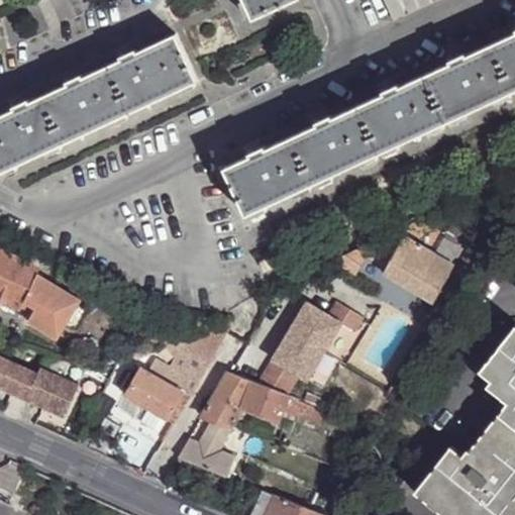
[(243,0),(253,19),(295,0),(243,0)]
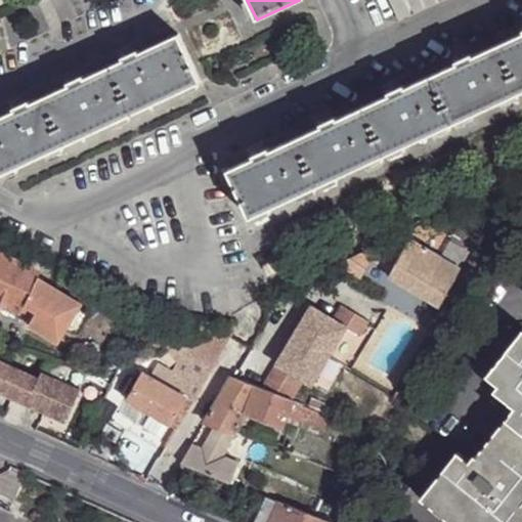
[(388,0),(397,19),(440,0),(388,0)]
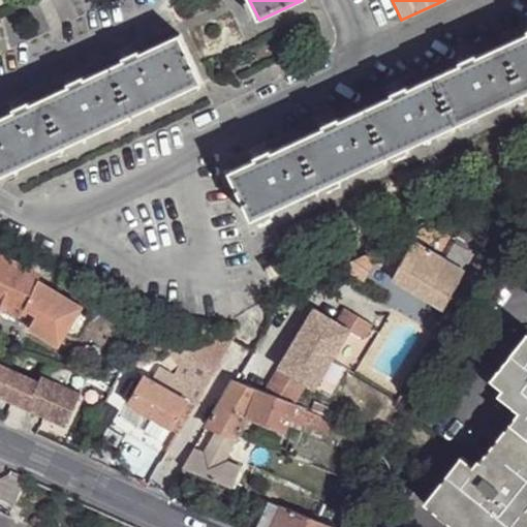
[(113,66),(135,114),(203,83),(181,34),(142,53),(140,50),(124,56),(126,60),(113,66)]
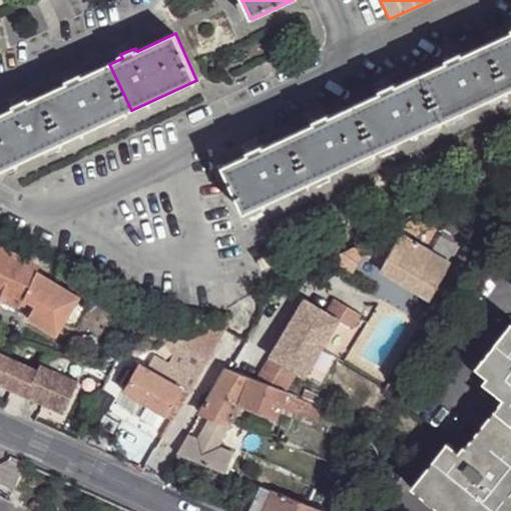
[(510,33),(488,44),(508,90),(510,88),(510,33)]
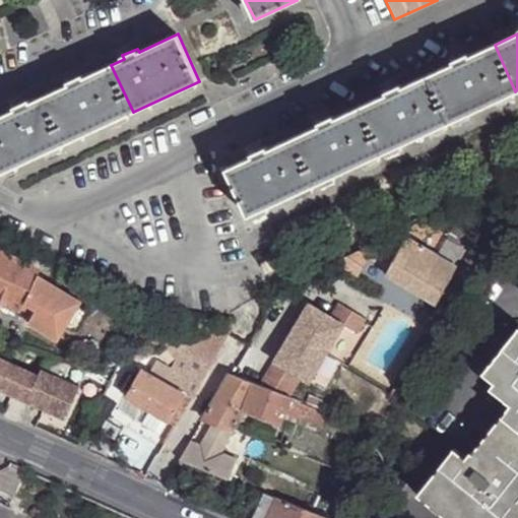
[(449,122),(515,91),(495,45),(467,57),(465,53),(450,61),(451,64),(428,75),(449,122)]
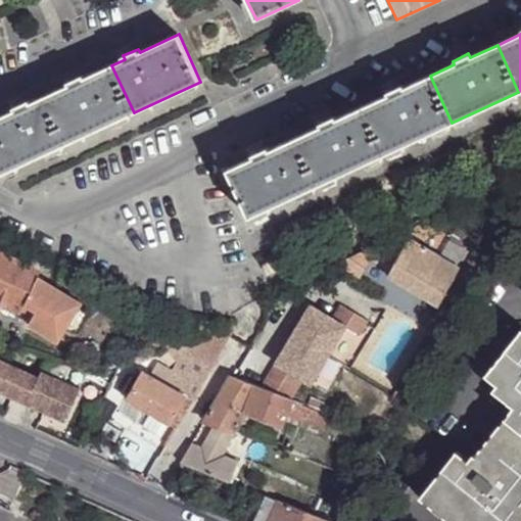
[(44,96),(65,143),(134,112),(111,65),(85,77),(83,74),(67,81),(69,84),(44,96)]
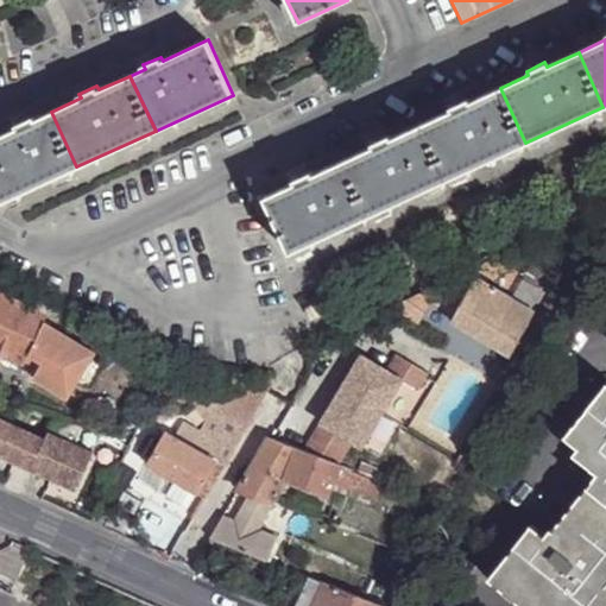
[(446,180),(525,143),(500,88),(469,102),(468,99),(450,106),(452,111),(421,125),(446,180)]
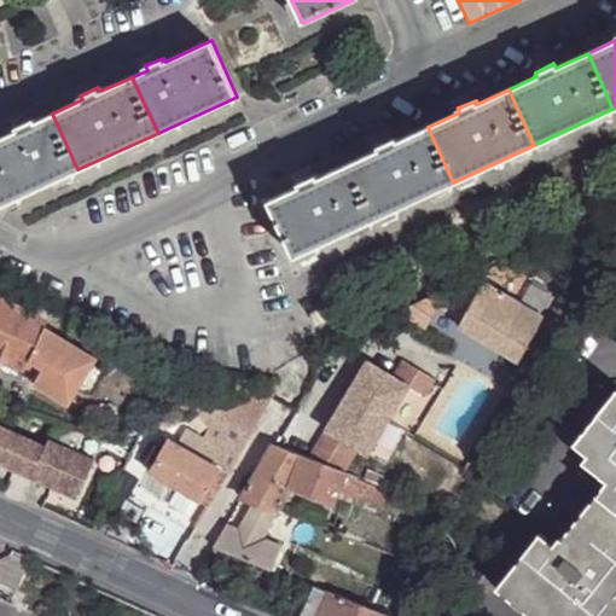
[(0,204),(77,169),(52,114),(36,120),(34,117),(16,126),(17,129),(0,137),(0,204)]
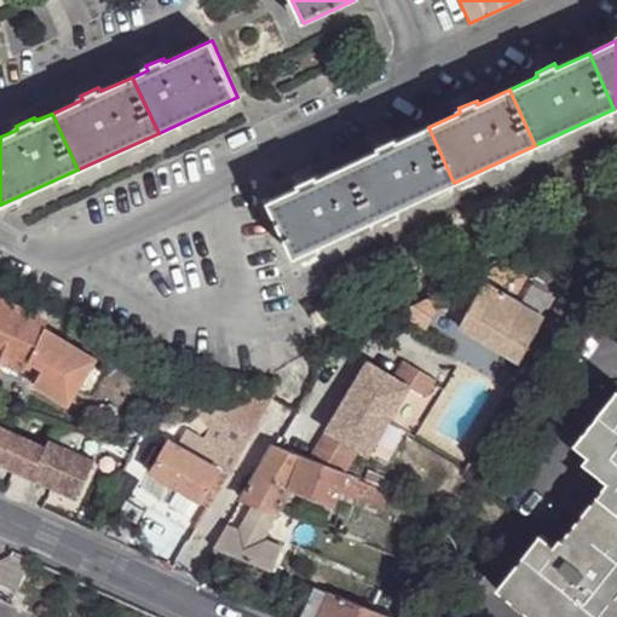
[(374,219),(454,183),(428,127),(399,140),(397,137),(379,144),(381,149),(349,163),(374,219)]
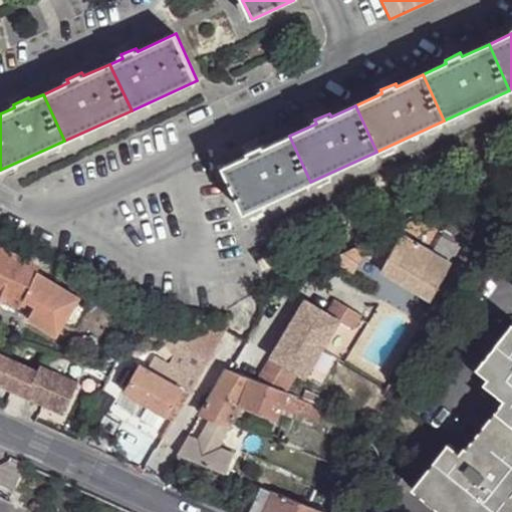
[(244,213),(310,182),(289,136),(265,148),(263,144),(247,151),(249,155),(222,167),(244,213)]
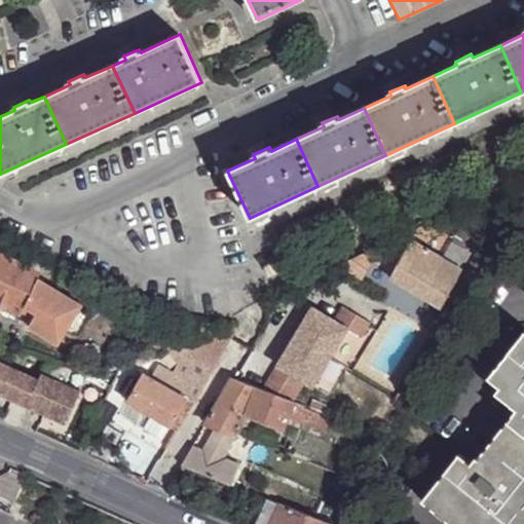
[(439,258),(408,240),(388,276),(440,304),(469,255),(448,242),(439,258)]
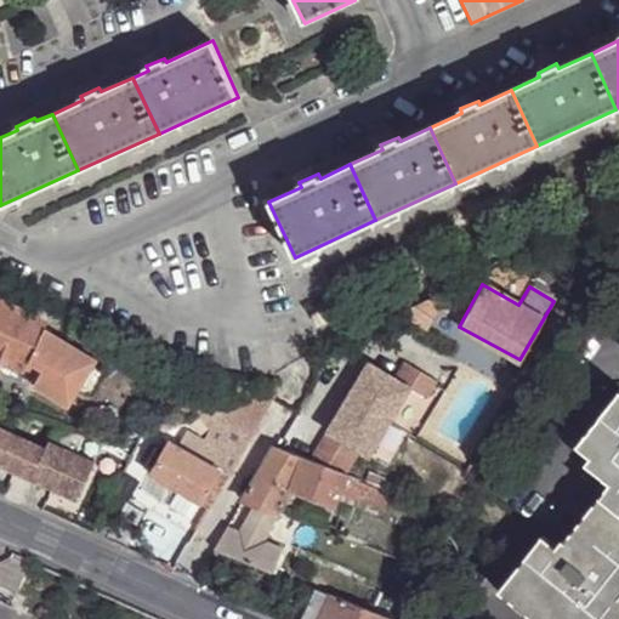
[(401,311),(399,316),(422,328),(436,306),(425,300),(401,311)]
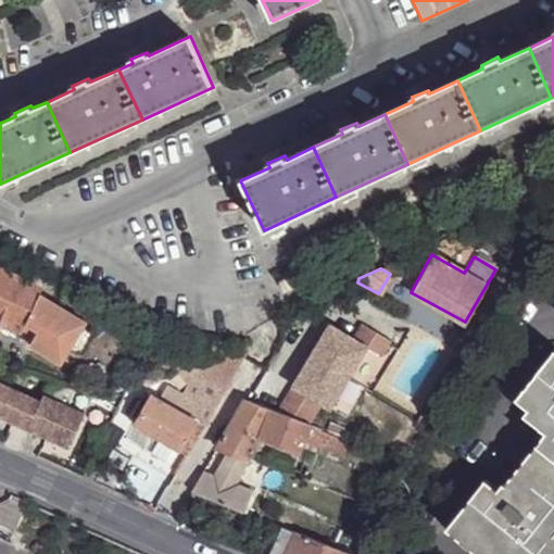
[(42,291),(0,271),(0,320),(24,331),(27,324),(38,331),(30,344),(61,364),(86,322),(40,294),(42,291)]
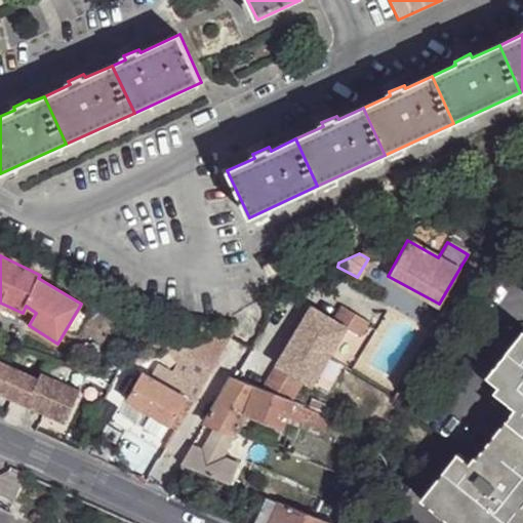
[(284,268),(278,258),(266,264),(271,274),(284,268)]
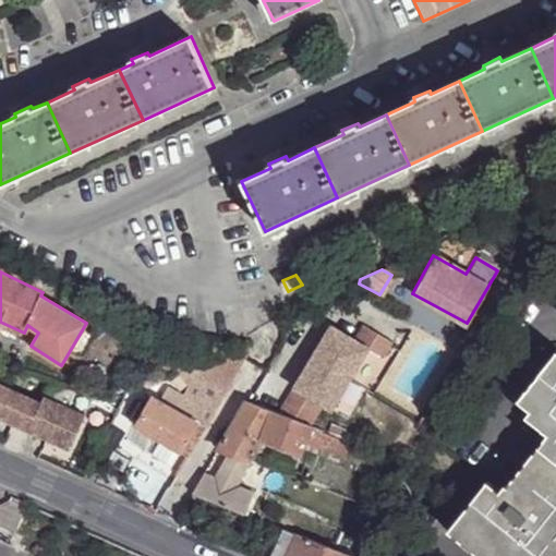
[(331,325),(278,412),(310,424),(313,426),(325,406),(330,409),(367,347),(382,355),(390,341),(363,325),(354,340),(331,325)]
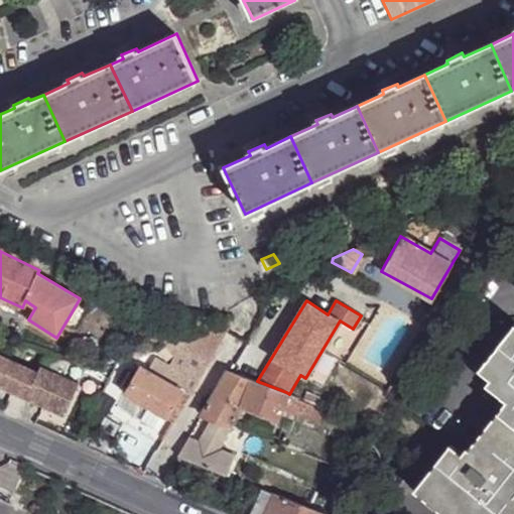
[(184,339),(213,354),(233,320),(184,339)]
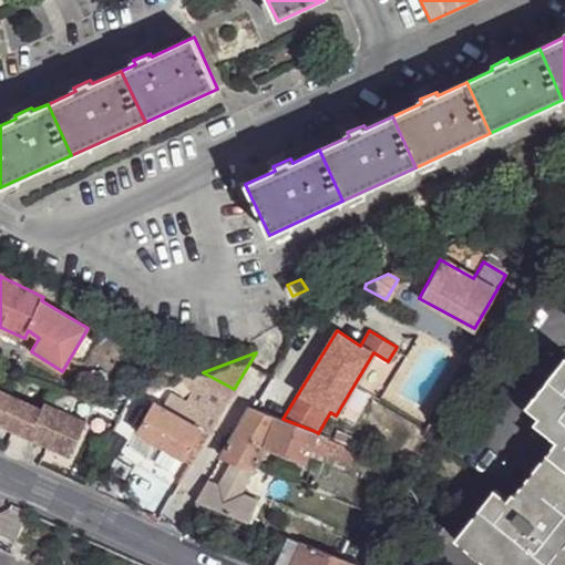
[(177,363),(166,356),(158,369),(171,376),(177,363)]
